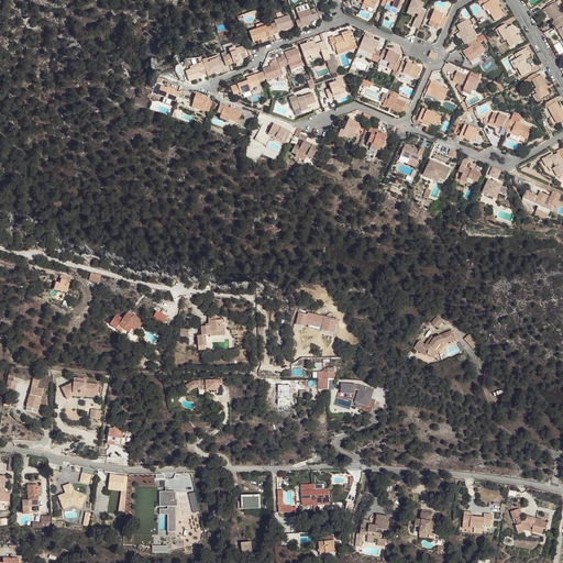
[(403,0),(383,0),(381,6),(385,7),(386,3),(392,7),(392,8),(398,10),(403,0)]
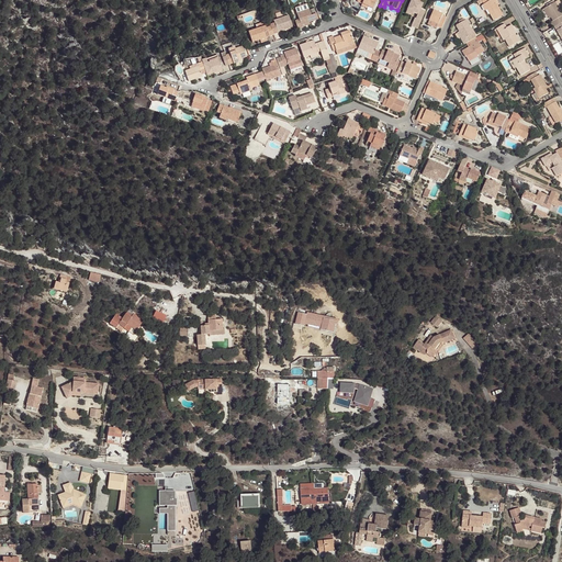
[(425,12),(420,10),(423,3),(419,2),(413,0),(411,0),(407,10),(413,13),(417,14),(415,19),(415,18),(411,26),(417,29),(425,12)]
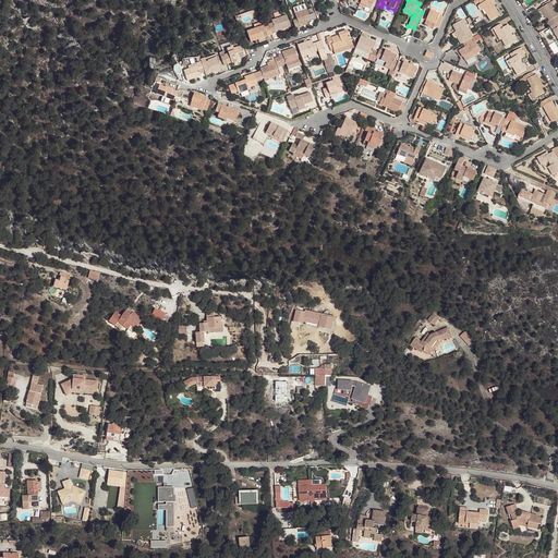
[(495,3),(493,0),(480,0),(478,1),(480,3),(481,4),(478,5),(482,11),(484,10),(490,21),(500,15),(495,5),(494,4),(495,3)]
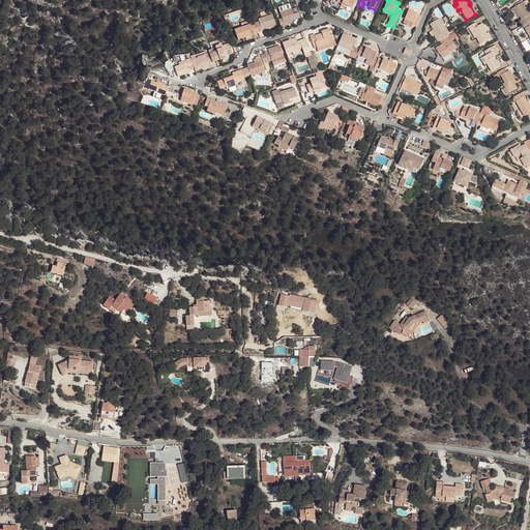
[(529,21),(529,12),(527,7),(524,2),(523,2),(521,4),(516,6),(514,7),(520,17),(522,20),(519,21),(522,26),(523,26),(529,21)]
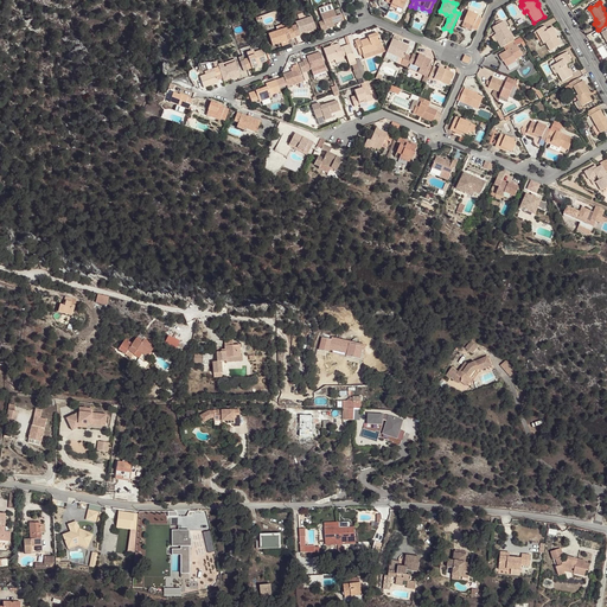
[(422,7),(416,4),(415,7),(414,11),(427,16),(429,11),(422,8),(422,7)]
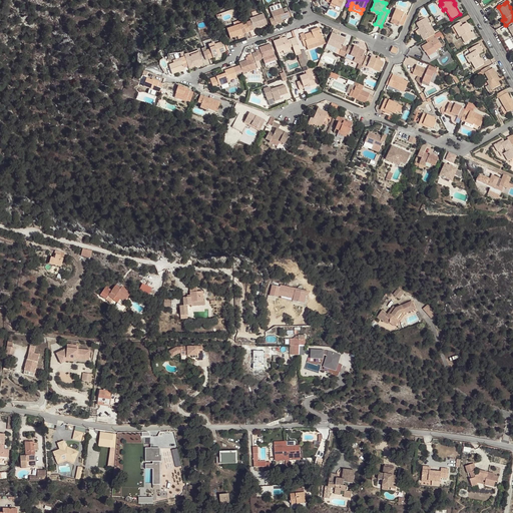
[(291,18),(289,12),(284,14),(282,8),(271,12),(273,18),(270,19),(272,26),(276,25),(275,23),(282,21),(291,18)]
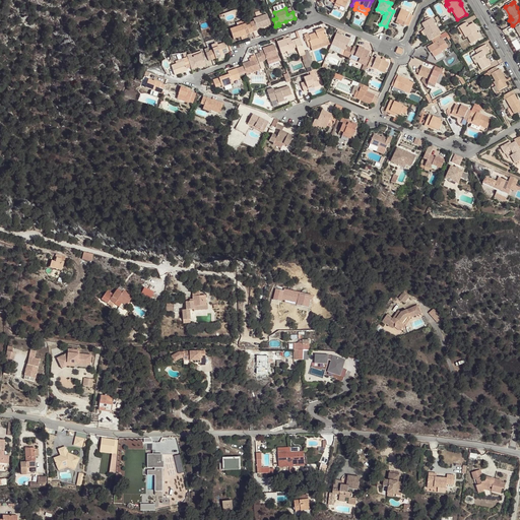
[(409,14),(410,13),(401,9),(397,19),(406,23),(405,24),(408,26),(412,18),(408,17),(409,14)]
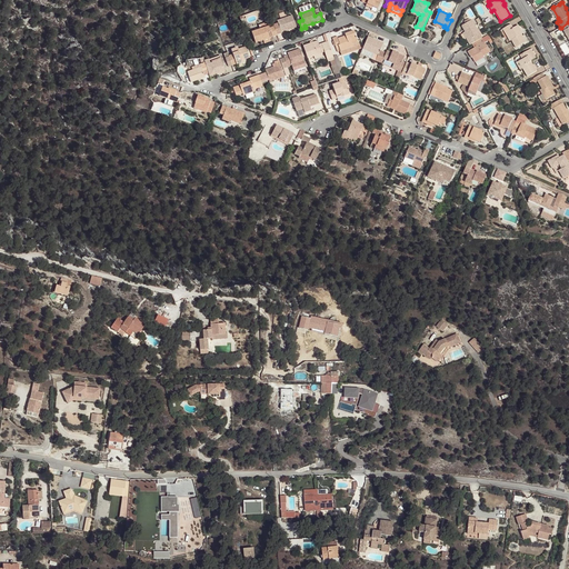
[(297,27),(292,16),(277,21),(278,23),(273,25),(273,27),(277,35),(281,33),(281,31),(287,30),(289,29),(289,30),(297,27)]
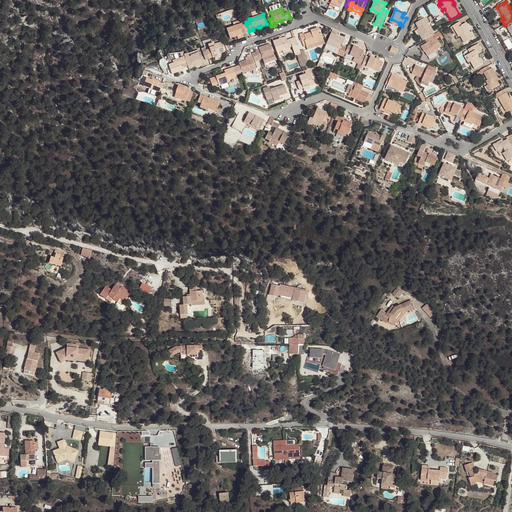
[(432,31),(425,18),(415,23),(419,29),(423,36),(421,38),(423,41),(427,38),(429,37),(427,34),(432,31)]
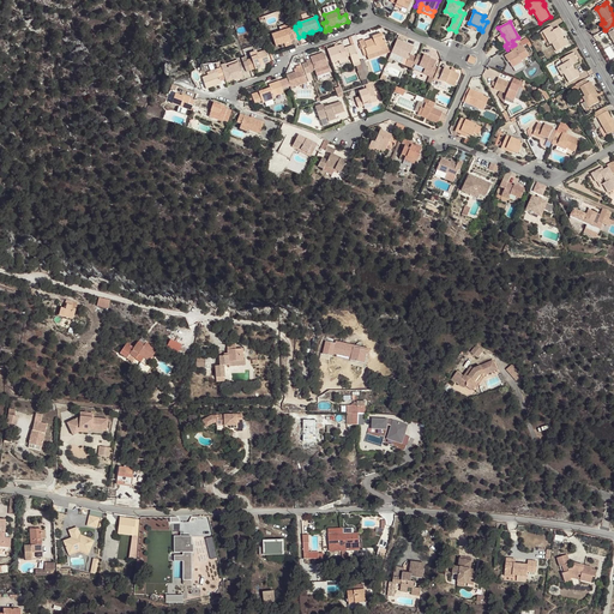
[(292,30),(289,24),(280,28),(281,31),(271,35),(276,47),(284,43),(290,41),(289,35),(292,35),(294,40),(299,38),(299,37),(295,29),(292,30)]
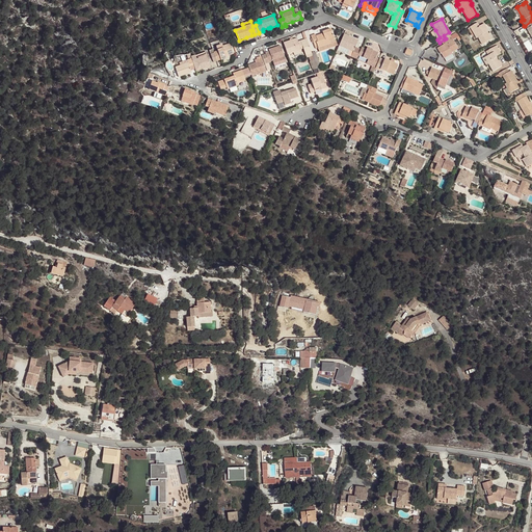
[(484,24),(480,26),(478,23),(470,27),(477,38),(478,38),(482,46),(491,40),(487,32),(486,30),(487,30),(484,24)]
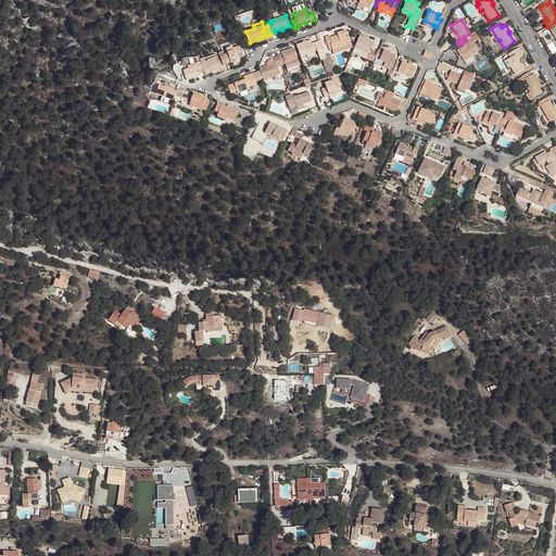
[(351,43),(345,30),(337,34),(338,35),(330,38),(329,36),(325,38),(329,48),(331,47),(332,50),(351,43)]
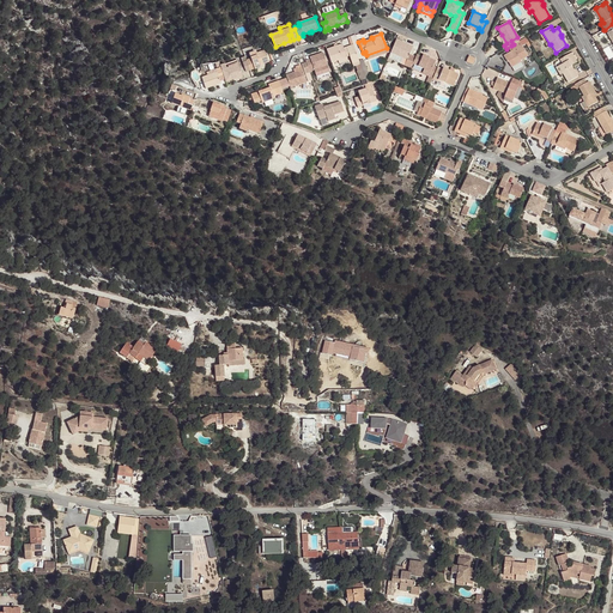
[(413,47),(396,40),(390,53),(396,55),(396,56),(407,61),(410,55),(412,50),(413,47)]
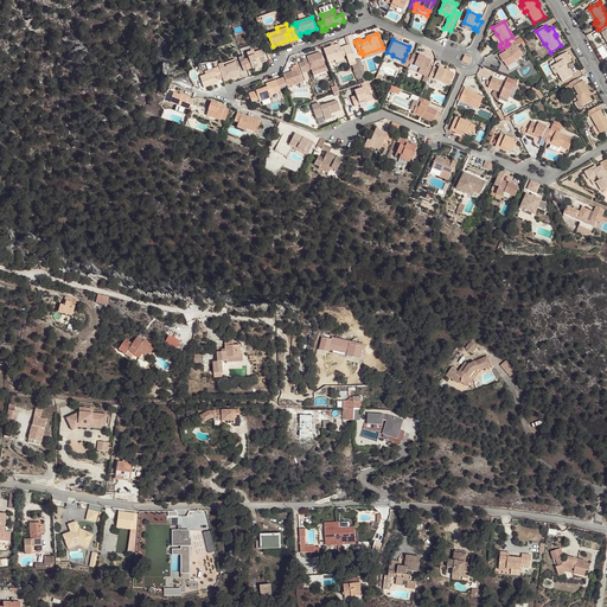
[(523,56),(515,40),(509,44),(506,45),(509,50),(499,56),(503,63),(504,62),(506,66),(511,64),(512,66),(517,64),(516,61),(523,56)]
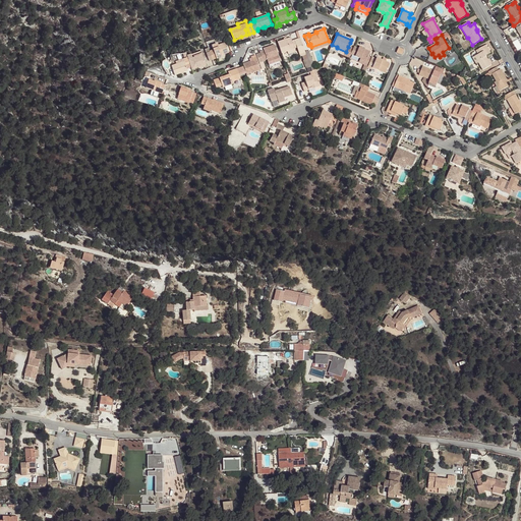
[(305,52),(300,38),(298,39),(292,41),(291,38),(278,42),(282,54),(287,52),(288,54),(296,52),(294,48),(297,48),(299,54),(305,52)]
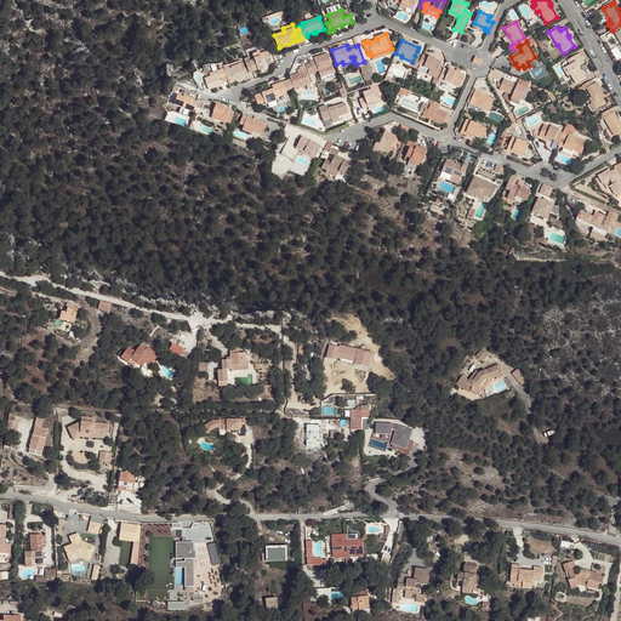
[(371,56),(371,57),(372,61),(394,53),(392,49),(371,56)]
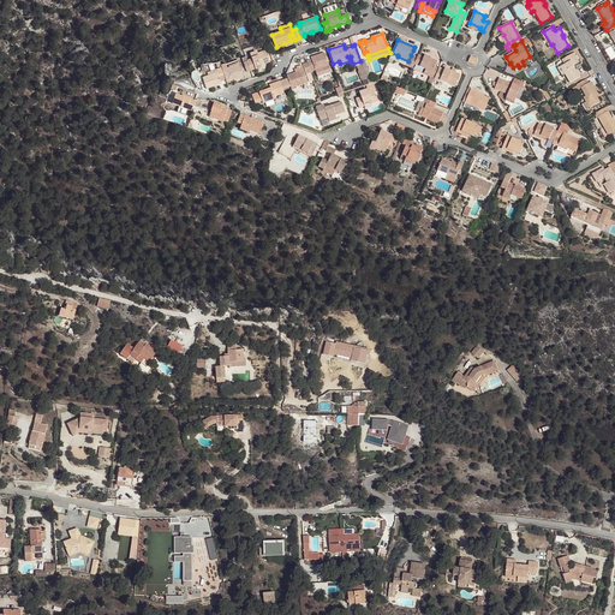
[(270,63),(266,51),(257,54),(256,52),(250,54),(251,59),(248,60),(251,71),(255,70),(256,70),(262,67),(261,65),(270,63)]
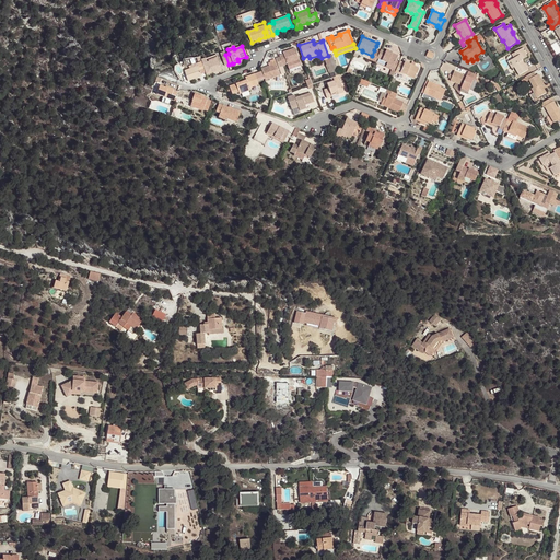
[(300,60),(295,48),(282,53),(283,54),(279,56),(280,57),(282,66),(292,62),(300,60)]
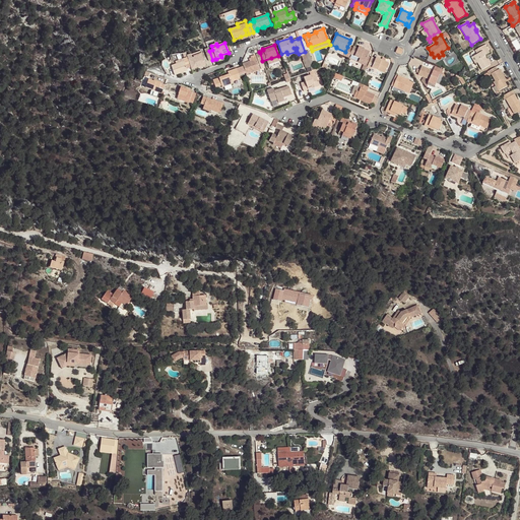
[(477,63),(481,70),(491,65),(485,56),(491,53),(485,45),(475,51),(477,55),(474,56),(477,63)]
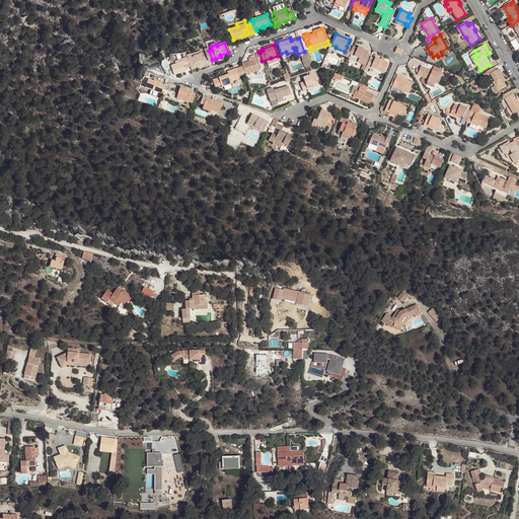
[(369,52),(358,47),(357,49),(353,47),(349,55),(359,59),(357,63),(363,65),(361,69),(364,71),(366,68),(370,58),(367,57),(369,52)]
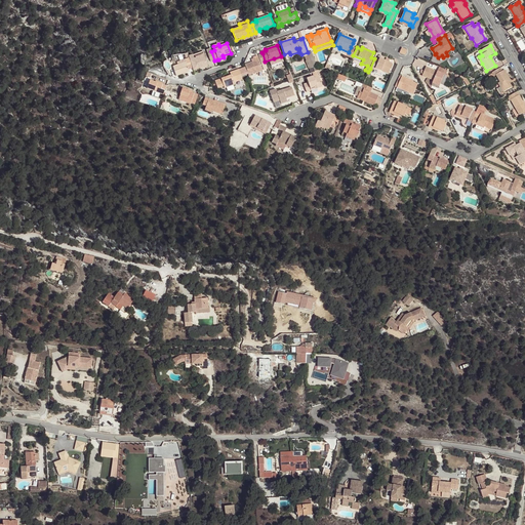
[(192,66),(193,71),(200,69),(208,66),(202,51),(188,56),(189,58),(192,66)]
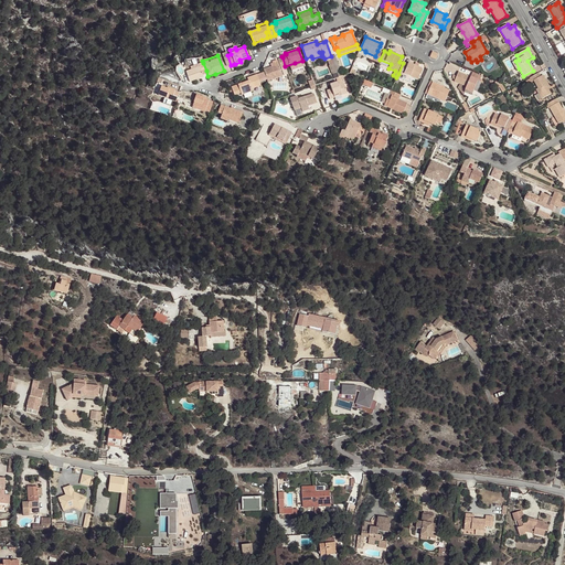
[(341,73),(336,55),(331,56),(338,75),(341,73)]
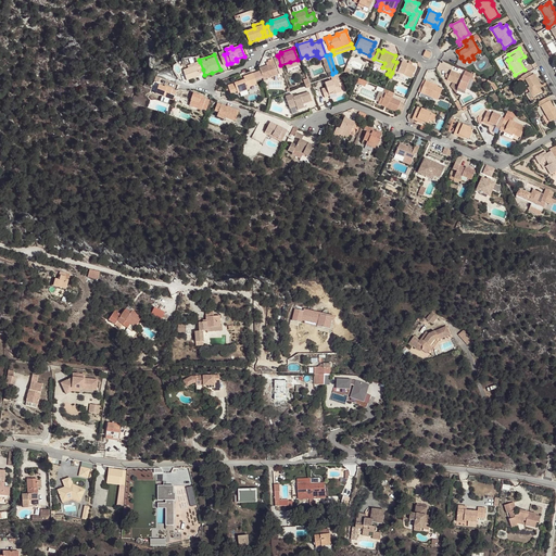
[(332,74),(326,55),(319,58),(320,61),(323,60),(324,64),(323,65),(326,73),(327,73),(328,75),(329,77),(333,76),(332,74)]
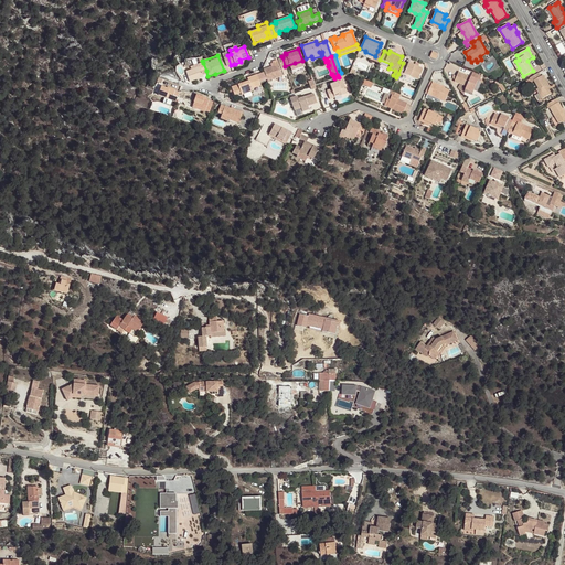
[(285,66),(283,57),(278,59),(284,75),(288,74),(285,66)]
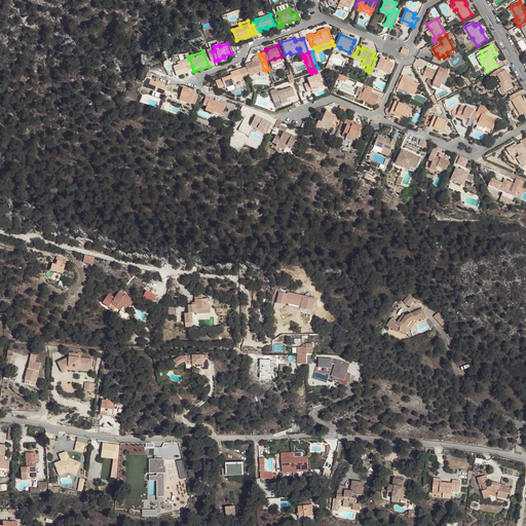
[(390,60),(387,59),(385,61),(380,59),(379,60),(375,58),(375,59),(372,67),(385,72),(388,74),(393,64),(388,63),(390,60)]
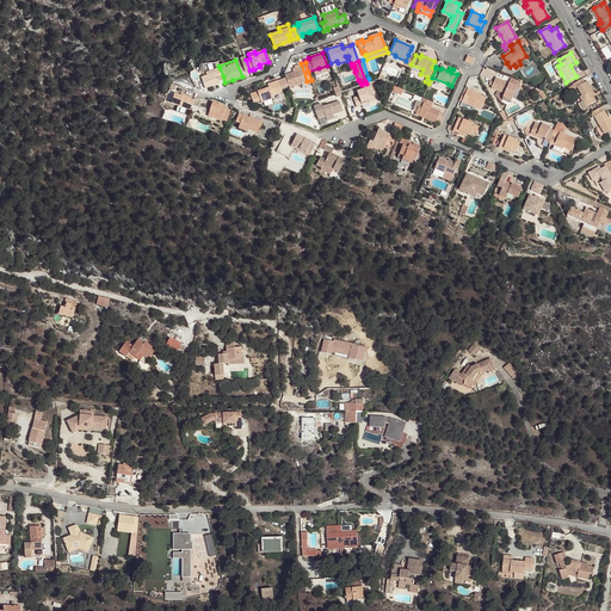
[(223,76),(220,68),(215,69),(216,73),(201,78),(205,88),(220,84),(218,78),(223,76)]
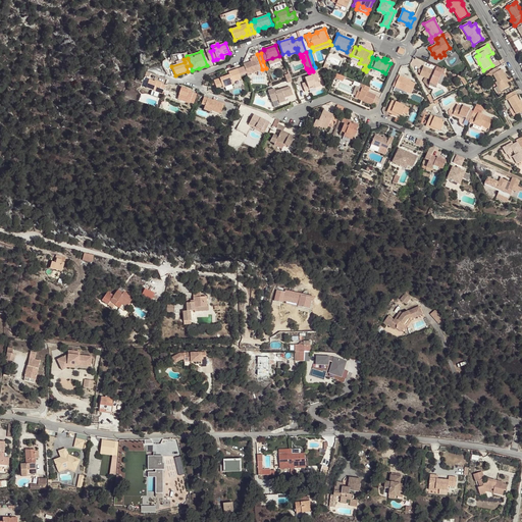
[(251,61),(244,64),(247,75),(261,70),(257,59),(251,61)]
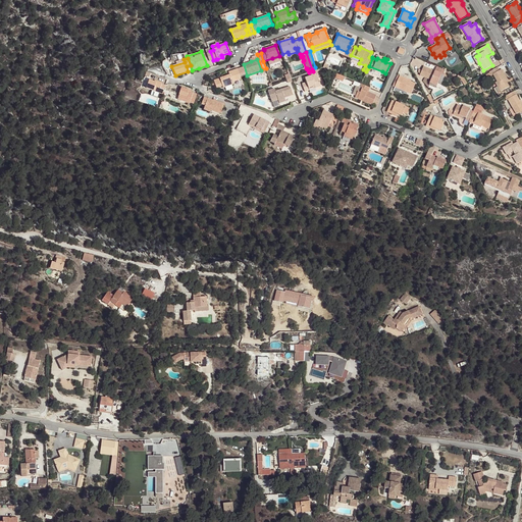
[(445,70),(436,67),(435,71),(423,66),(422,70),(419,69),(417,72),(420,74),(420,75),(425,77),(431,81),(429,85),(436,88),(441,74),(444,75),(445,70)]
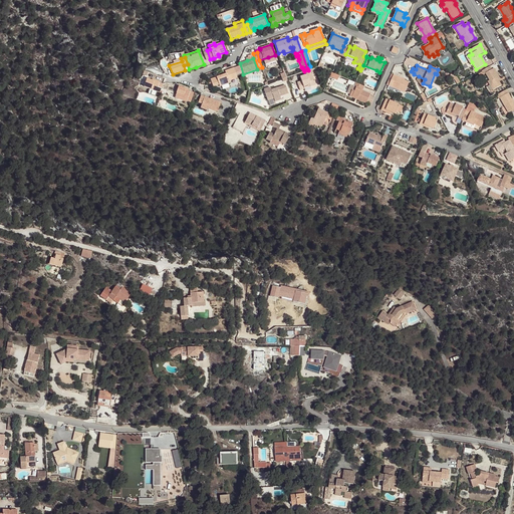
[(500,78),(494,68),(492,69),(490,66),(482,71),(482,72),(484,74),(485,74),(490,80),(488,81),(493,90),(502,85),(499,81),(498,79),(500,78)]
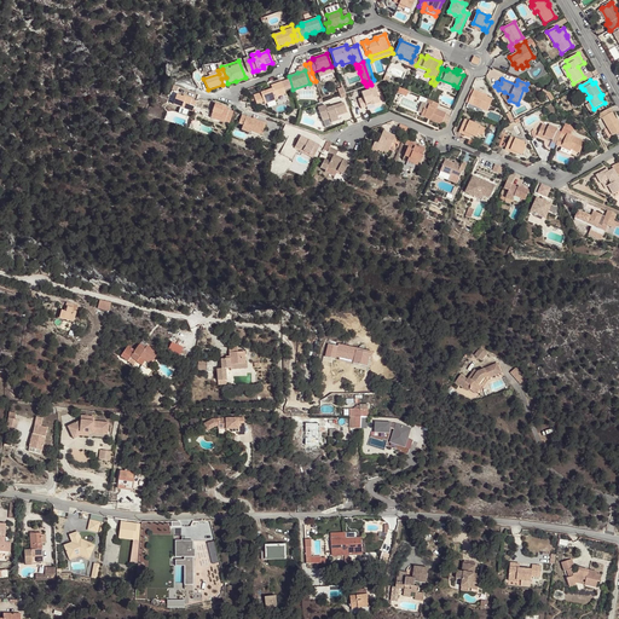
[(285,94),(282,82),(271,86),(272,88),(273,91),(270,92),(270,90),(253,96),(256,105),(264,103),(265,104),(277,100),(276,98),(285,94)]
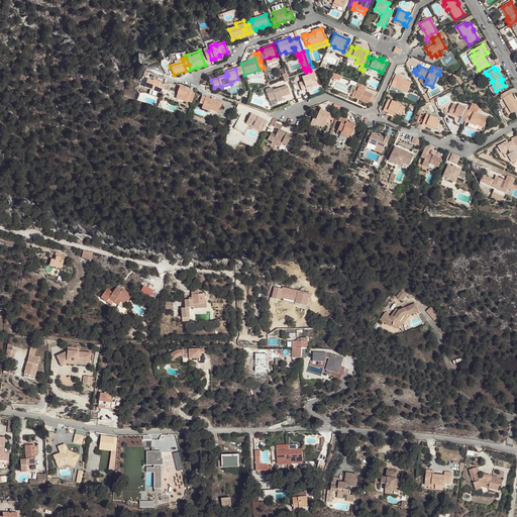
[(318,86),(314,76),(310,78),(309,75),(302,78),(303,82),(299,83),(302,91),(306,90),(305,87),(309,86),(309,85),(311,84),(312,86),(312,87),(318,86)]
